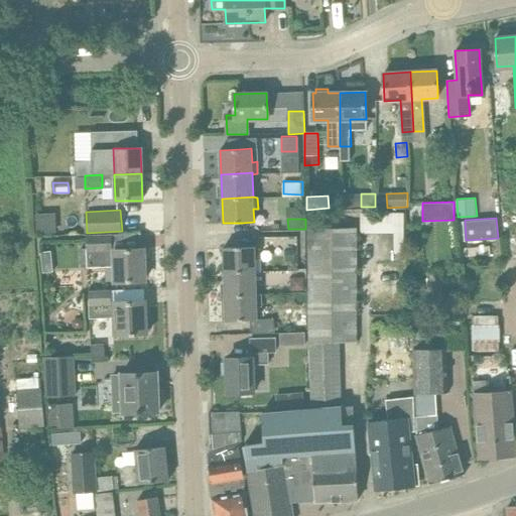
[(309,332),(357,331),(356,229),(308,229),(309,332)]
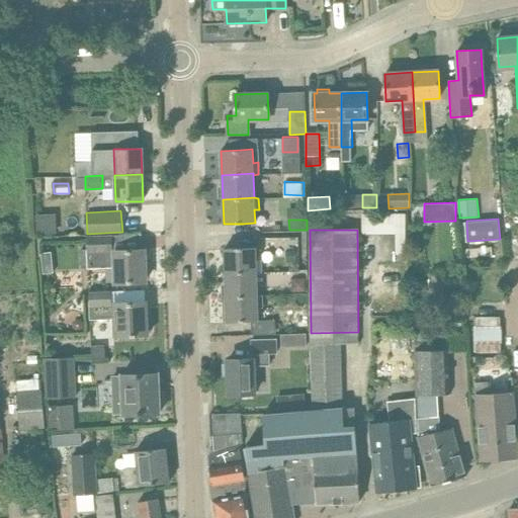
[(115,283),(124,282),(145,282),(144,250),(110,251),(110,236),(86,237),(88,268),(115,267),(115,283)]
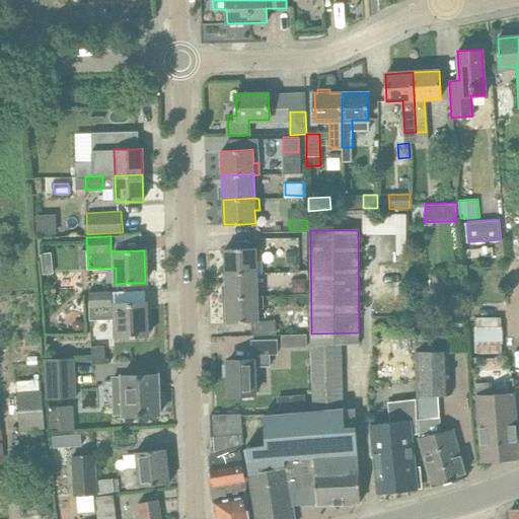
[(299,238),(285,238),(286,265),(300,264),(299,238)]
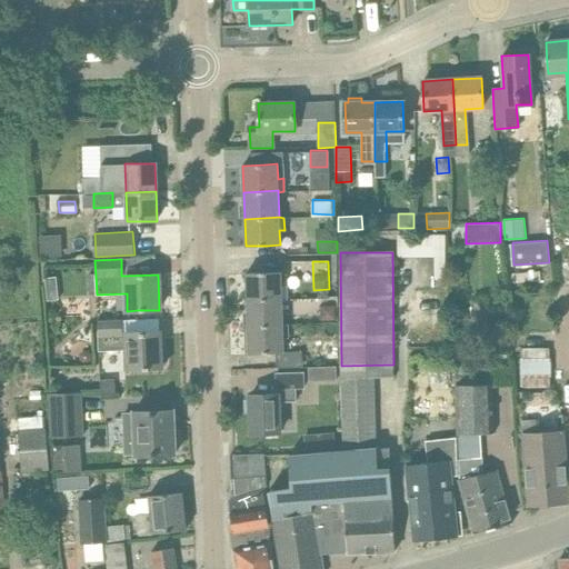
[(247,300),(282,299),(287,299),(286,286),(281,286),(281,272),(268,272),(246,273),(247,300)]
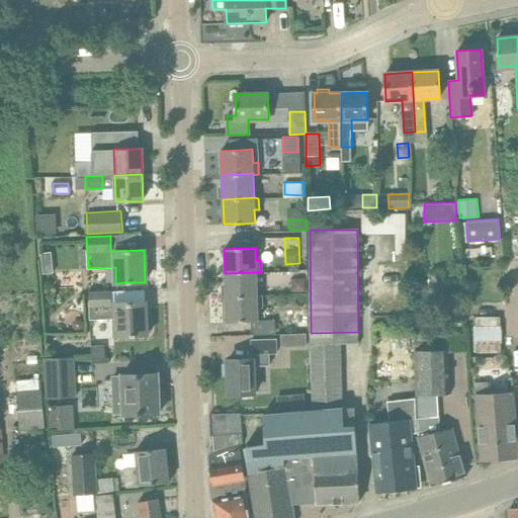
[(257,272),(225,273),(226,297),(258,296),(258,295),(257,272)]
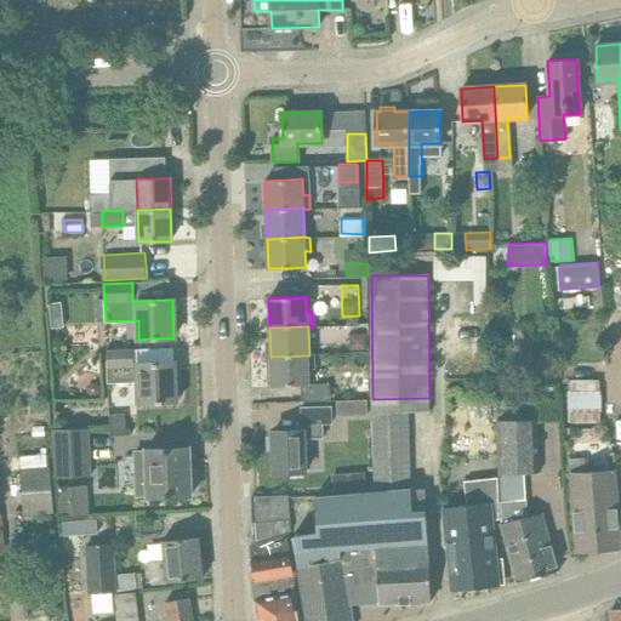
[(366,331),(348,331),(348,351),(368,349),(366,331)]
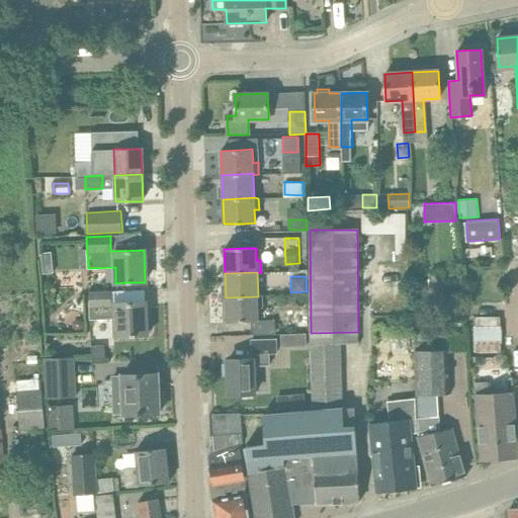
[(115,335),(126,335),(147,334),(146,301),(125,303),(110,303),(109,290),(89,291),(90,320),(115,319),(115,335)]
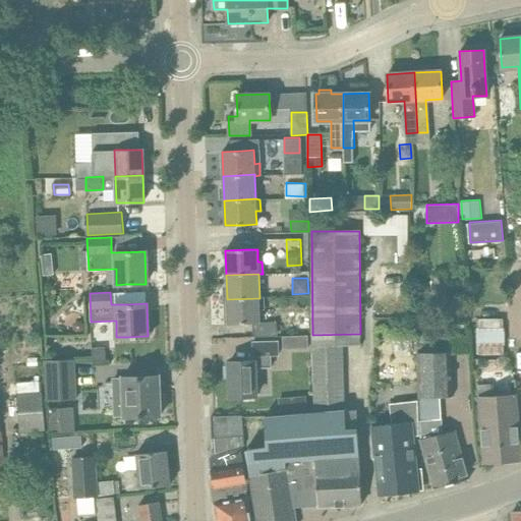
[(264,297),(259,297),(259,298),(227,299),(228,324),(248,323),(253,323),(253,335),(278,335),(278,322),(259,323),(259,309),(264,309),(264,297)]
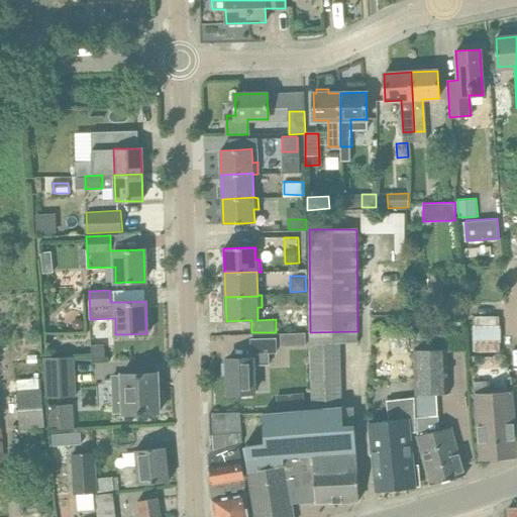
[(501,350),(500,315),(474,315),(475,351),(501,350)]
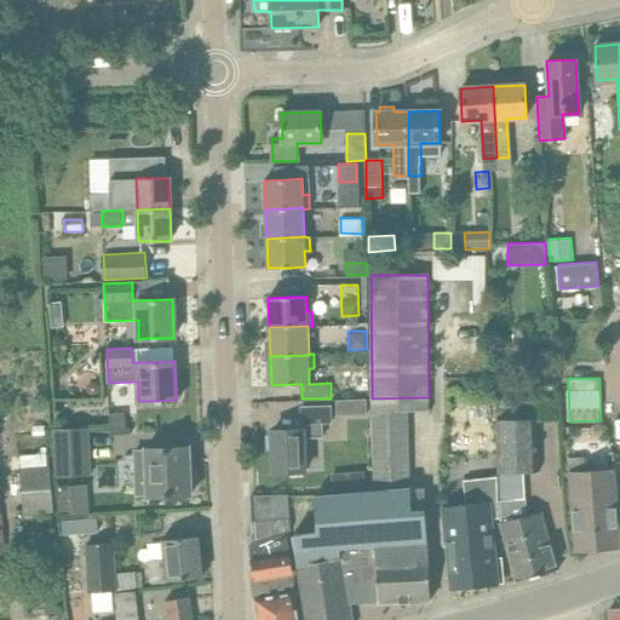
[(429,397),(372,399),(375,491),(315,497),(317,532),(292,535),(305,619),(351,619),(349,603),(378,602),(379,603),(430,601),(429,577),(426,509),(412,510),(411,487),(409,487),(409,482),(408,482),(407,448),(432,447),(430,409),(429,409),(429,397)]
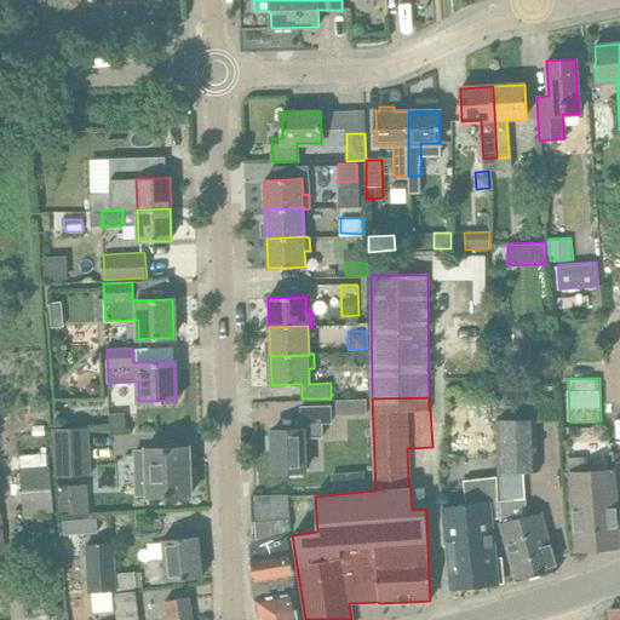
[(368,413),(368,397),(338,400),(339,414),(368,413)]
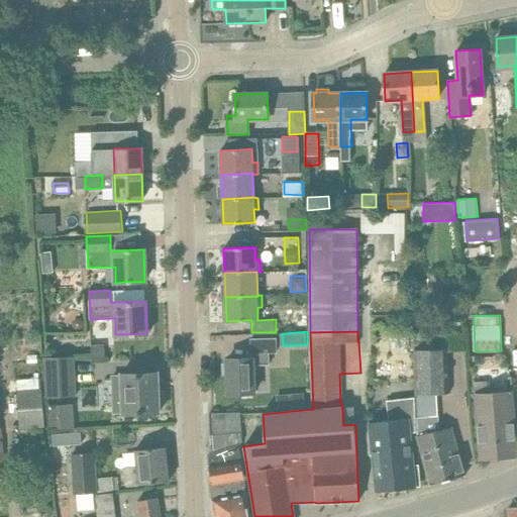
[(276,339),(272,339),(250,339),(251,357),(227,358),(228,395),(254,394),(253,364),(269,364),(269,351),(276,351),(276,339)]
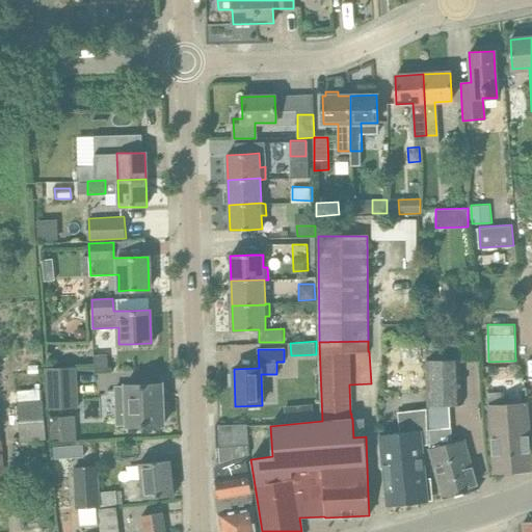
[(433,360),(425,360),(427,405),(460,404),(459,358),(433,360)]
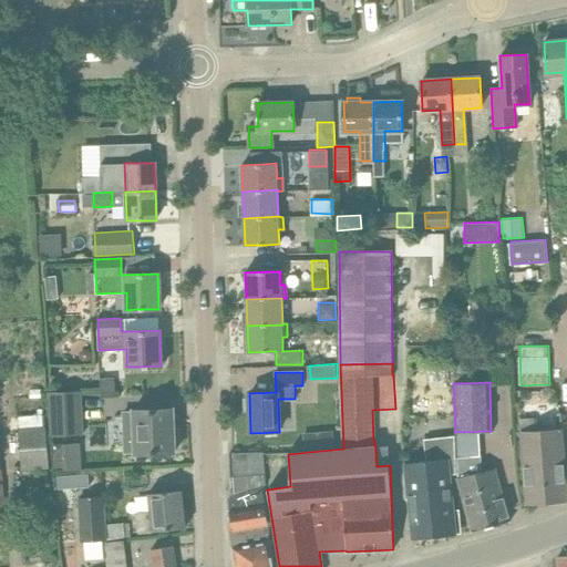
[(83,395),(50,395),(50,439),(83,439),(83,395)]
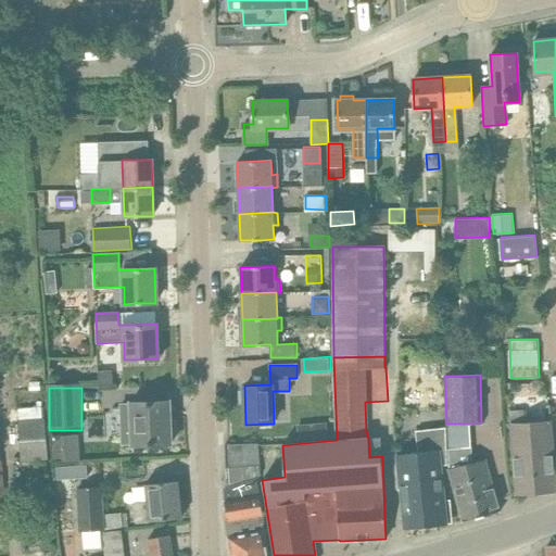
[(169,415),(168,415),(167,407),(169,407),(169,405),(169,401),(130,402),(130,404),(121,405),(123,443),(133,443),(133,445),(172,444),(171,438),(175,438),(174,420),(171,421),(171,416),(171,415),(169,415)]
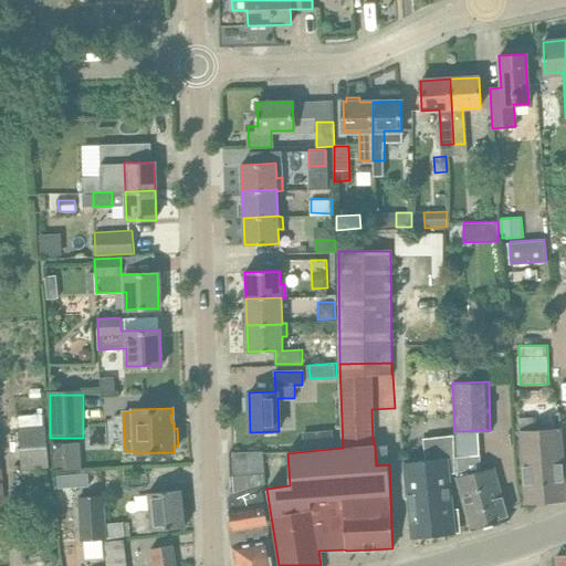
[(21,468),(48,465),(45,426),(19,428),(21,468)]
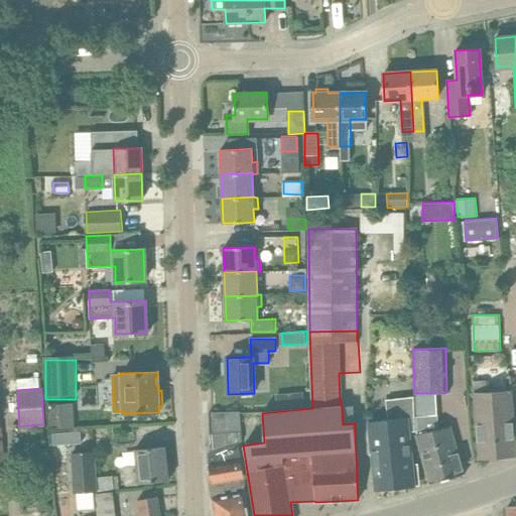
[(474,393),(477,438),(478,459),(515,456),(514,435),(511,391),(474,393)]
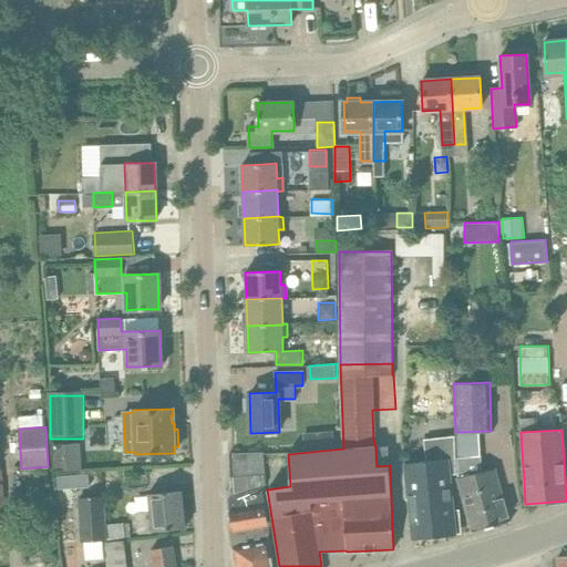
[(422,461),(408,463),(412,531),(411,531),(412,539),(456,535),(456,534),(455,534),(455,529),(461,528),(459,509),(453,511),(450,474),(454,473),(453,437),(420,441),(422,461)]
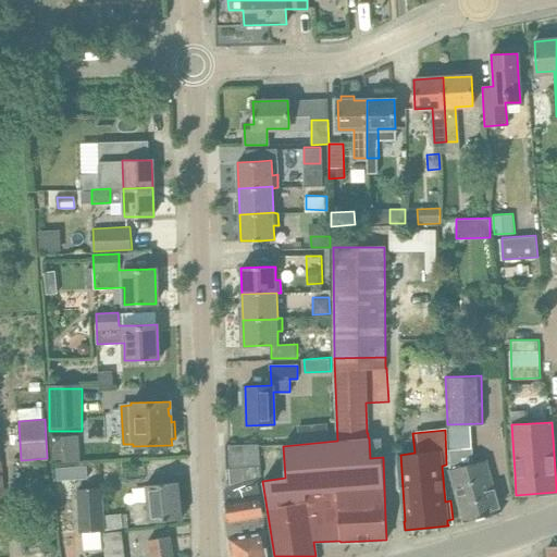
[(54,459),(79,457),(77,434),(52,436),(54,459)]
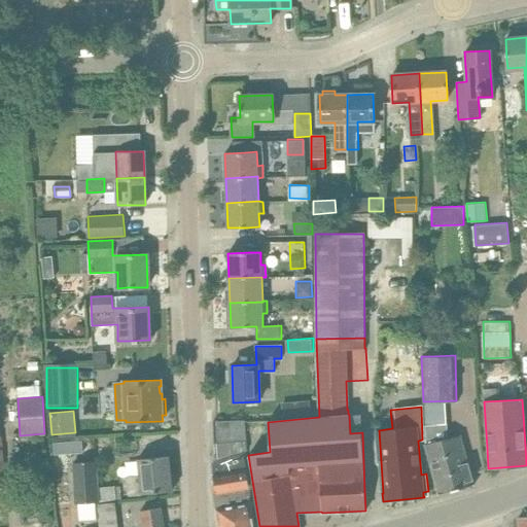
[(217,421),(213,421),(214,444),(215,462),(213,463),(213,475),(212,475),(215,493),(214,493),(219,526),(253,526),(248,495),(250,495),(241,453),(245,451),(244,421),(218,421),(217,421)]
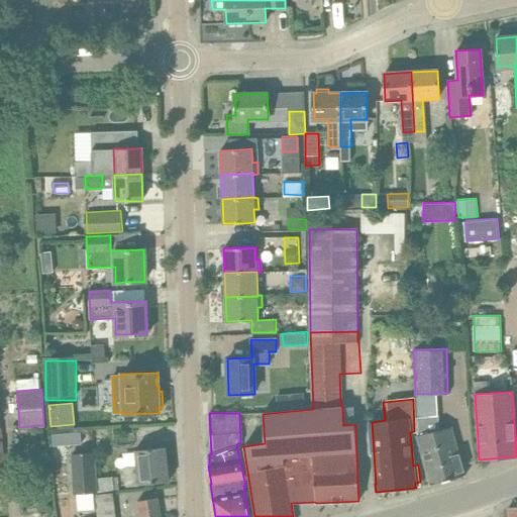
[(416,436),(424,466),(430,486),(464,476),(459,456),(451,426),(438,429),(438,415),(416,414),(417,435),(416,436)]
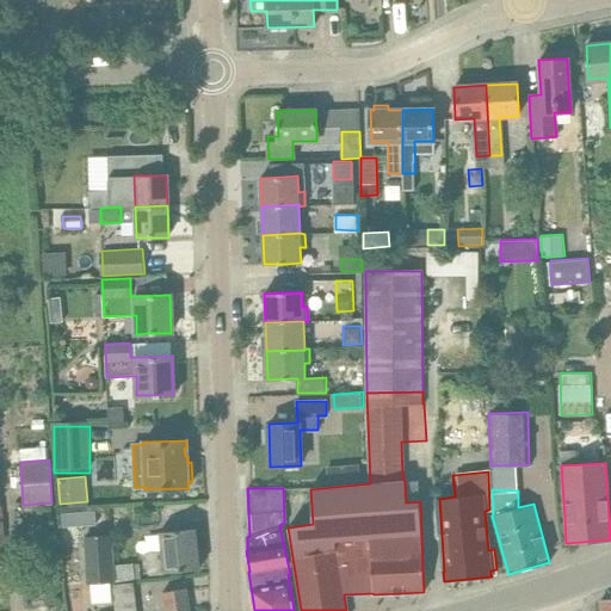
[(60,508),(61,524),(80,523),(79,507),(60,508)]
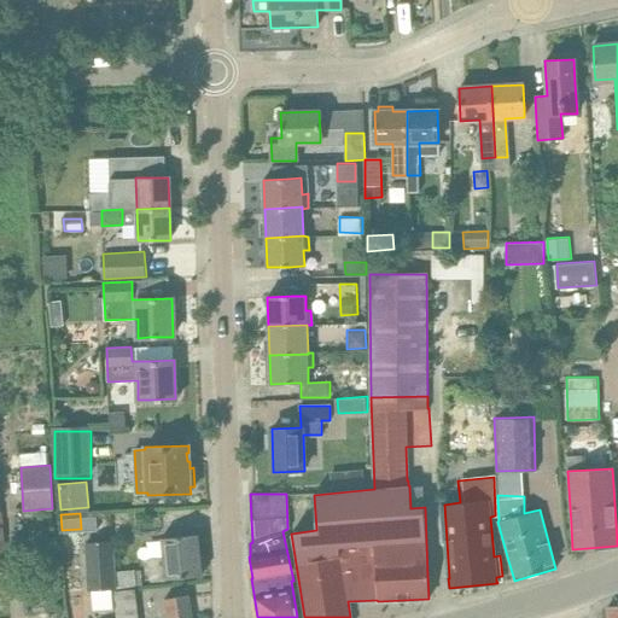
[(86,536),(89,584),(114,583),(111,535),(86,536)]
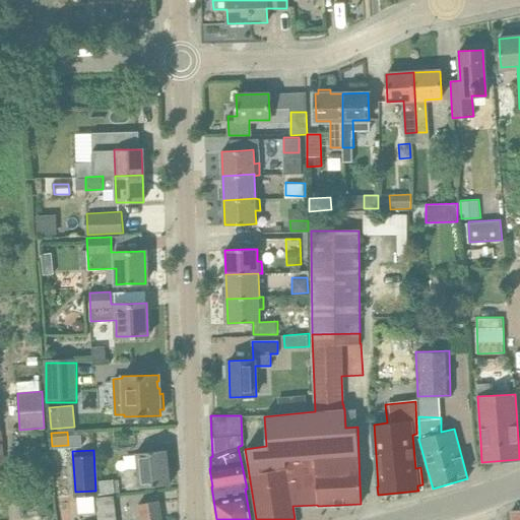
[(139,486),(149,486),(170,484),(167,450),(146,452),(136,453),(137,469),(124,470),(126,488),(139,486)]
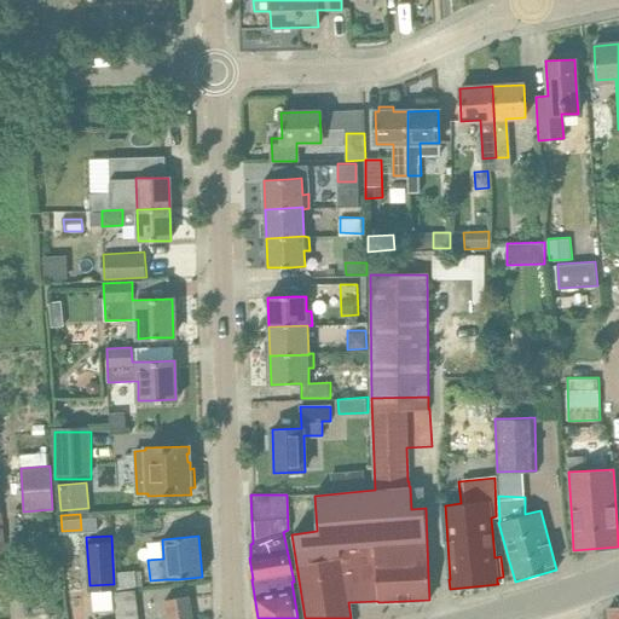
[(117,589),(137,588),(134,571),(116,572),(117,589)]
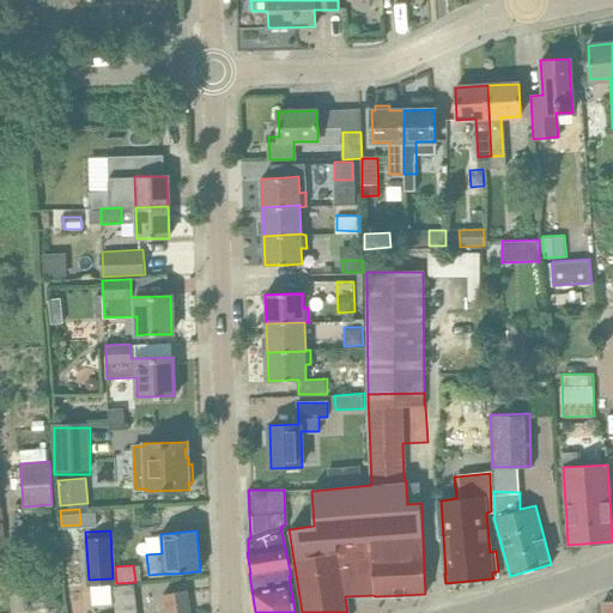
[(115,612),(137,612),(133,584),(113,586),(115,612)]
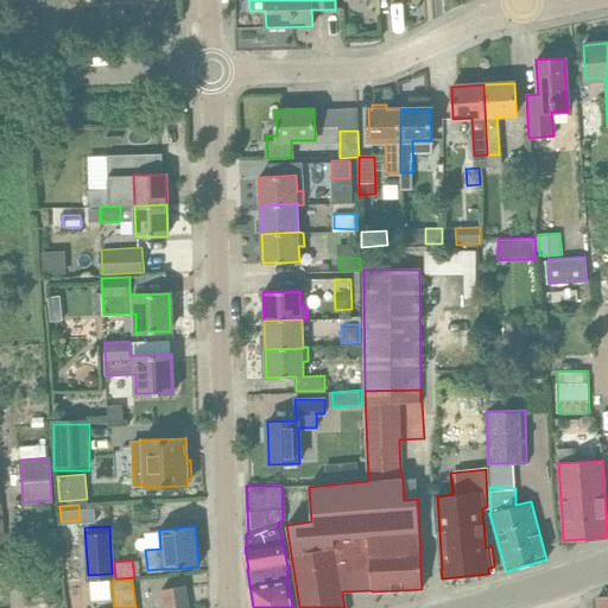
[(189,607),(185,586),(162,589),(164,607),(189,607)]
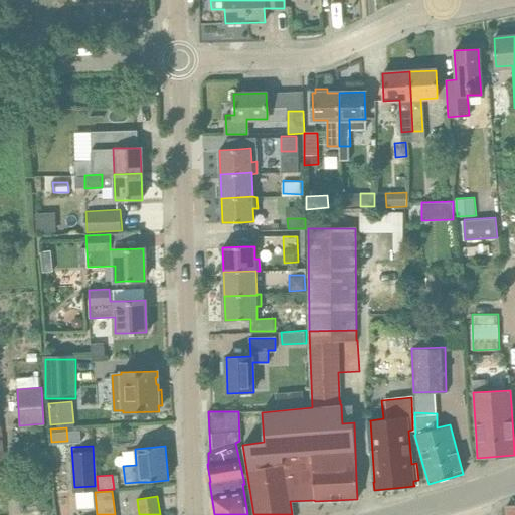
[(514,514),(514,504),(506,505),(507,514),(514,514)]
